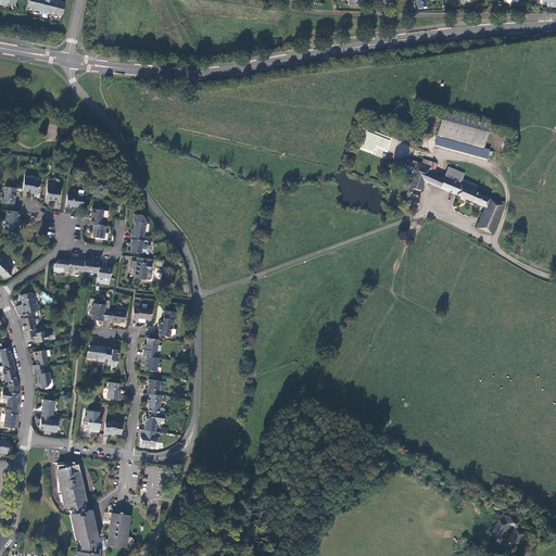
[(34,9),(34,10),(54,15),(54,14),(62,15),(65,2),(59,1),(58,0),(28,0),(27,7),(34,9)]
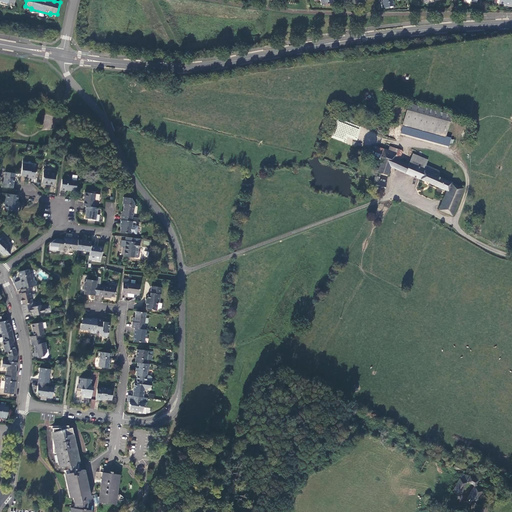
[(382,0),(382,1),(381,2),(382,8),(389,7),(388,2),(392,1),(391,0),(382,0)]
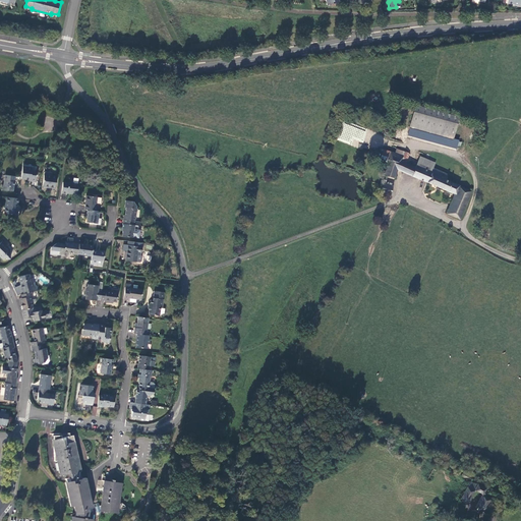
[(454,138),(459,118),(416,106),(410,126),(454,138)]
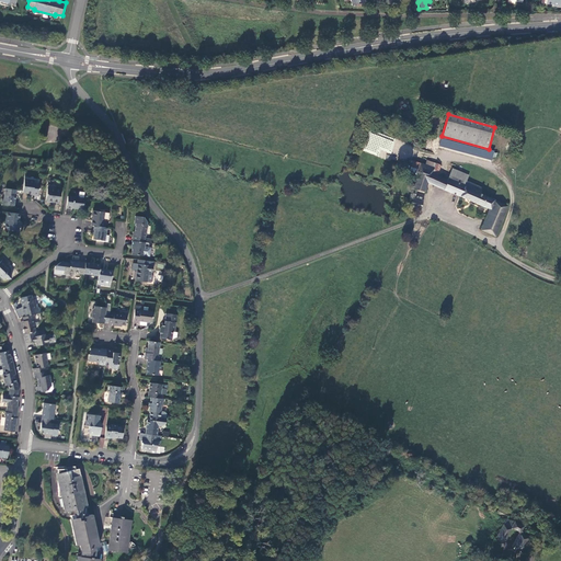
[(410,172),(418,174),(421,163),(414,160),(410,172)]
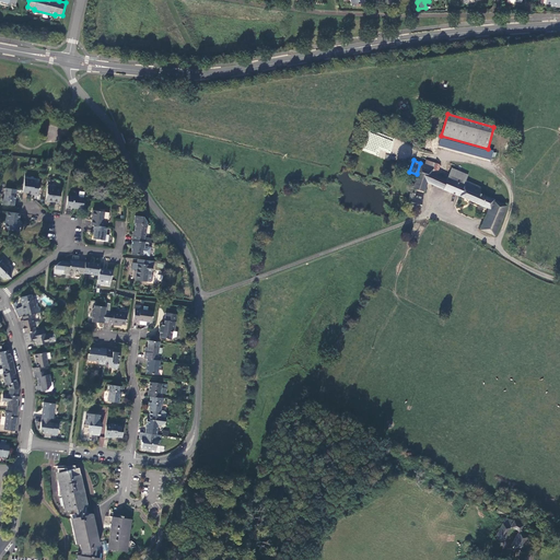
[(432,174),(438,176),(441,165),(428,160),(426,164),(434,167),(432,174)]
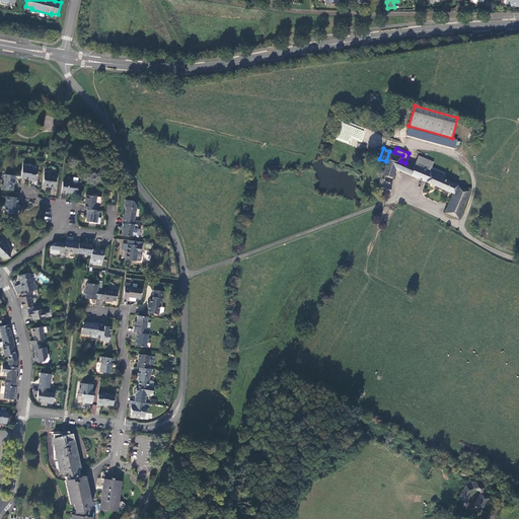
[(447,173),(433,167),(431,171),(416,165),(415,167),(405,163),(400,161),(402,155),(394,152),(389,151),(386,161),(379,182),(381,183),(379,191),(384,193),(384,195),(385,195),(386,193),(389,194),(391,186),(383,183),(385,175),(393,177),(396,169),(454,194),(446,213),(459,218),(470,190),(445,179),(447,173)]
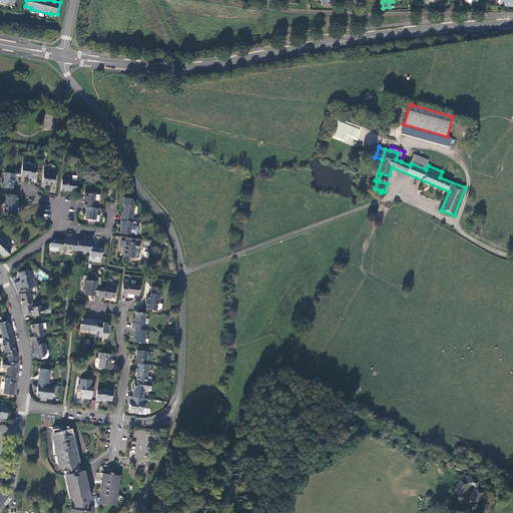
[(426,169),(428,165),(430,160),(415,154),(411,163),(426,169)]
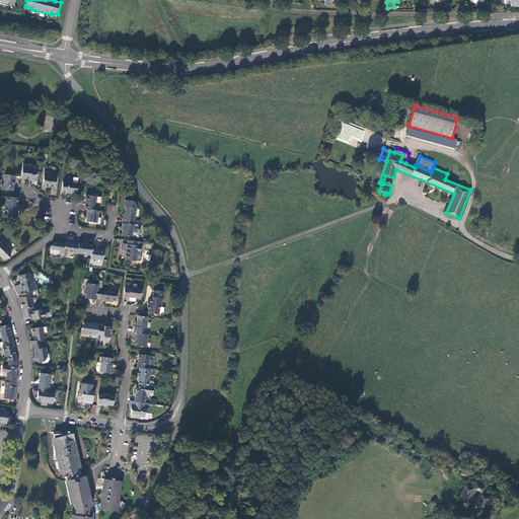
[(26,166),(22,165),(20,177),(34,179),(36,169),(30,168),(30,167),(26,166)]
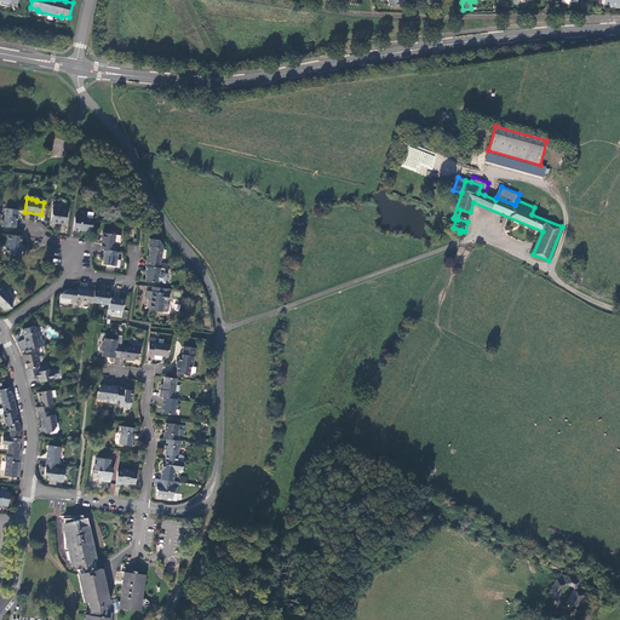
[(52,204),(52,210),(51,222),(65,223),(67,210),(61,210),(61,205),(52,204)]
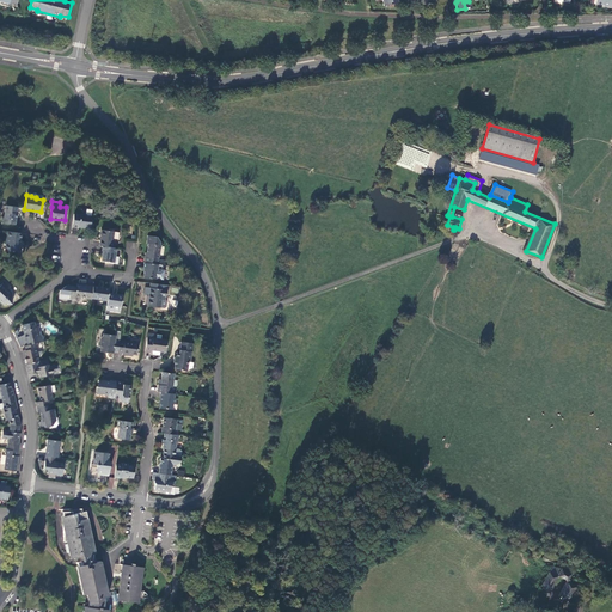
[(14,225),(17,207),(5,206),(4,216),(1,216),(0,222),(14,225)]
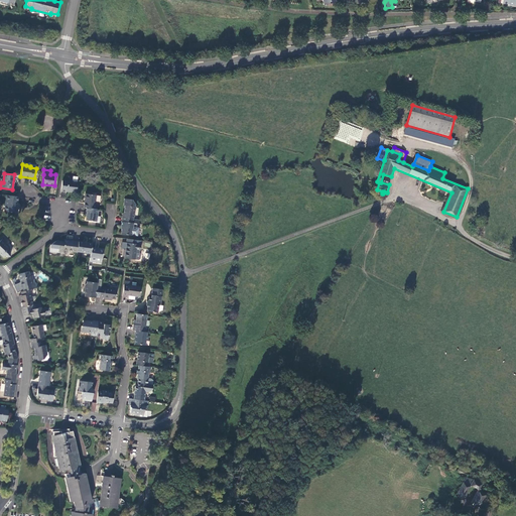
[(68,180),(61,180),(60,191),(66,191),(66,190),(76,191),(77,181),(78,176),(73,175),(72,180),(72,179),(69,179),(68,180)]
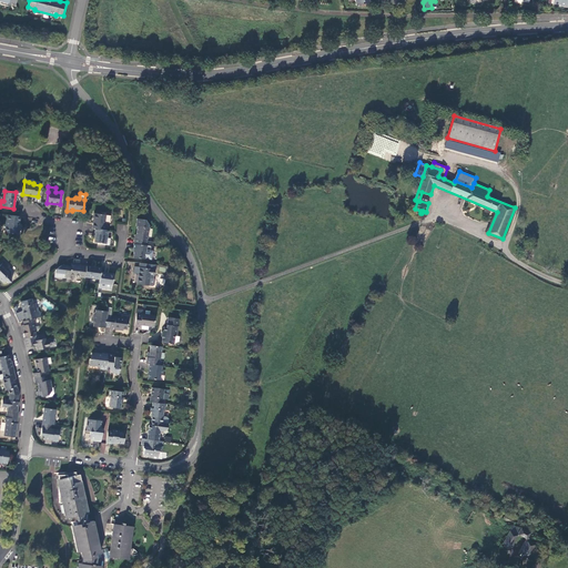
[(94,213),(92,227),(94,229),(107,230),(108,224),(104,224),(104,221),(105,215),(94,213)]
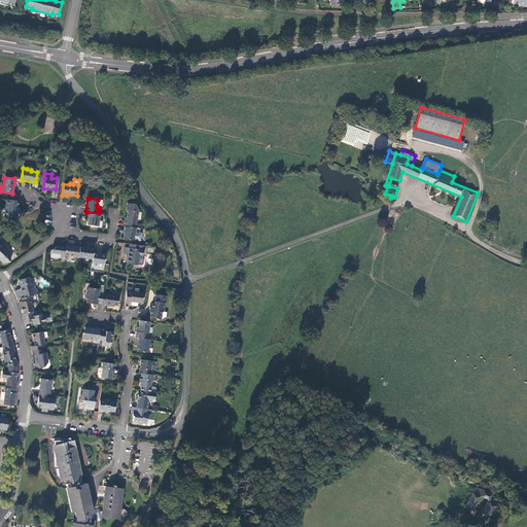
[(18,201),(6,199),(4,216),(10,217),(11,216),(18,217),(19,211),(16,210),(18,201)]
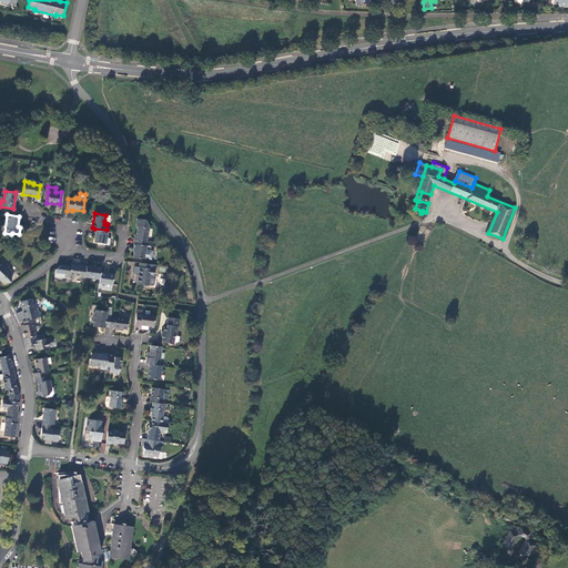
[(144,220),(137,219),(135,226),(138,226),(135,240),(134,239),(133,243),(146,245),(152,246),(153,242),(146,241),(149,225),(144,220)]
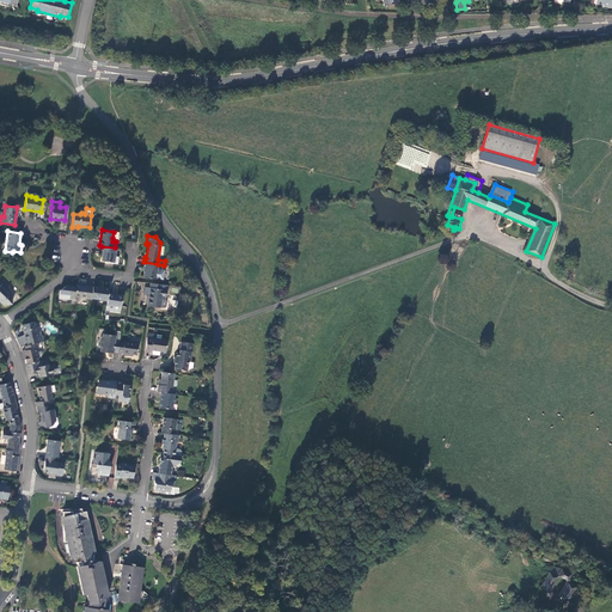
[(115,256),(116,248),(115,248),(102,246),(102,251),(103,251),(102,261),(114,263),(115,256)]
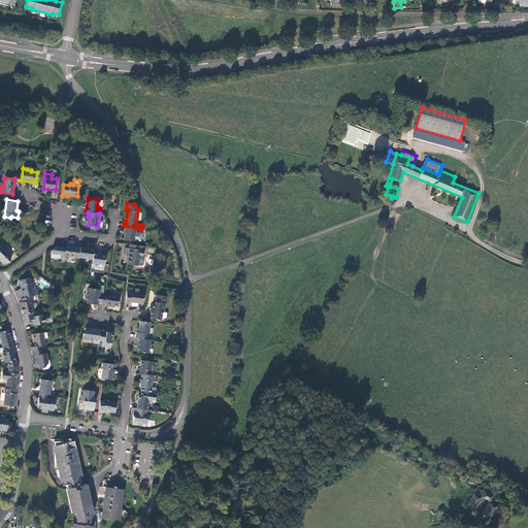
[(136,228),(124,226),(123,231),(125,231),(124,239),(134,241),(136,228)]
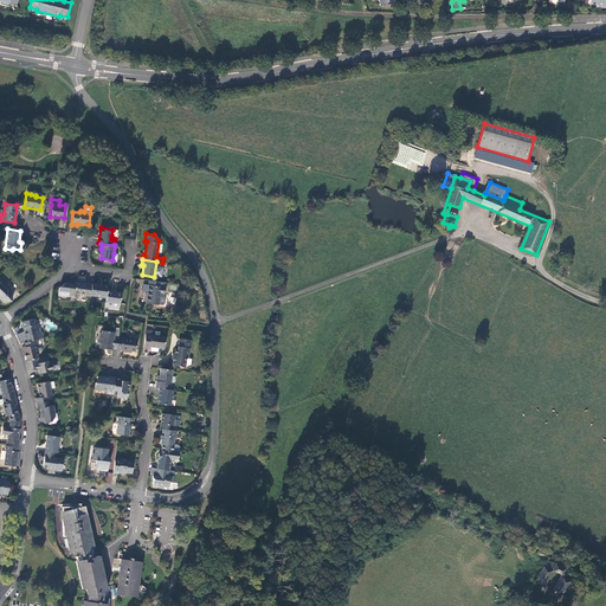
[(90,295),(91,284),(84,283),(84,277),(81,277),(79,282),(77,282),(77,284),(69,283),(65,283),(58,288),(57,297),(66,298),(81,300),(81,294),(83,295),(83,296),(90,297),(90,295)]
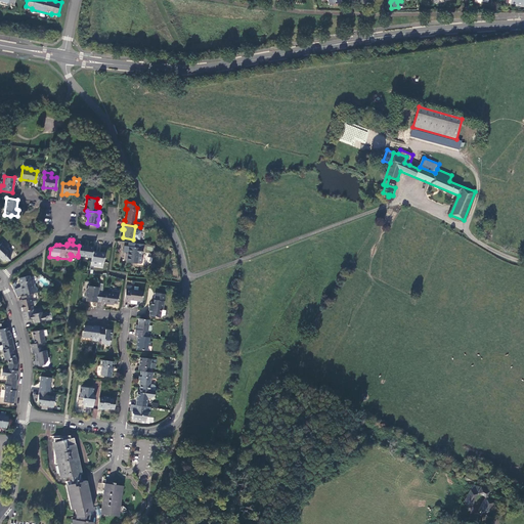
[(0,255),(0,256),(4,259),(6,257),(8,259),(12,259),(12,256),(9,254),(9,250),(5,246),(7,244),(3,241),(0,245),(0,255)]
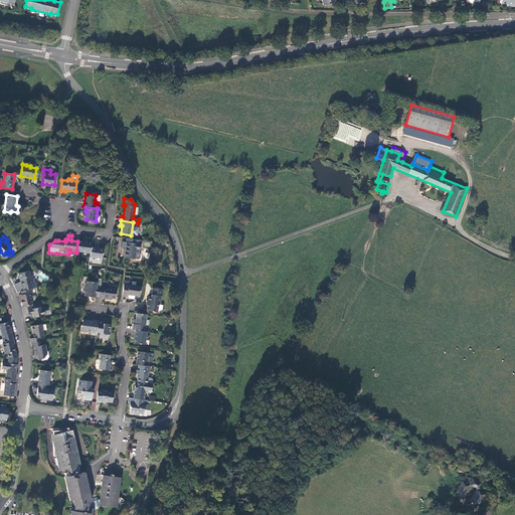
[(139,249),(140,239),(127,237),(126,242),(123,241),(122,247),(126,248),(125,256),(124,258),(138,260),(138,259),(139,252),(139,249)]
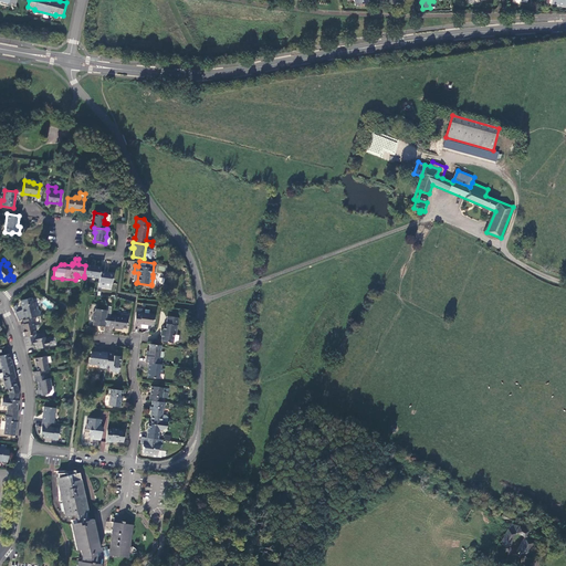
[(100,271),(101,266),(85,265),(84,275),(98,278),(100,271)]
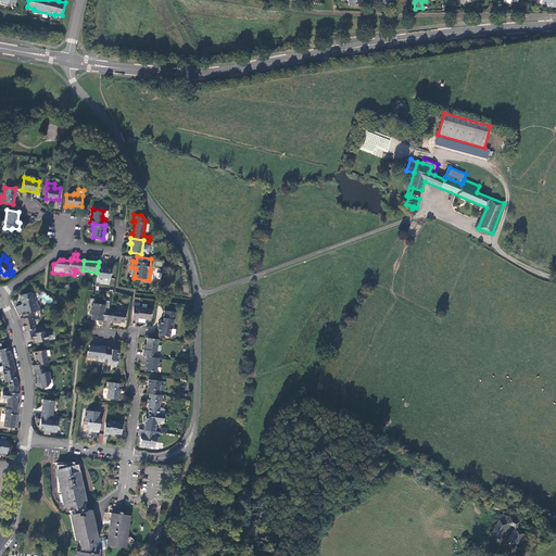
[(97,273),(97,277),(110,279),(111,269),(102,267),(102,266),(98,266),(97,273)]
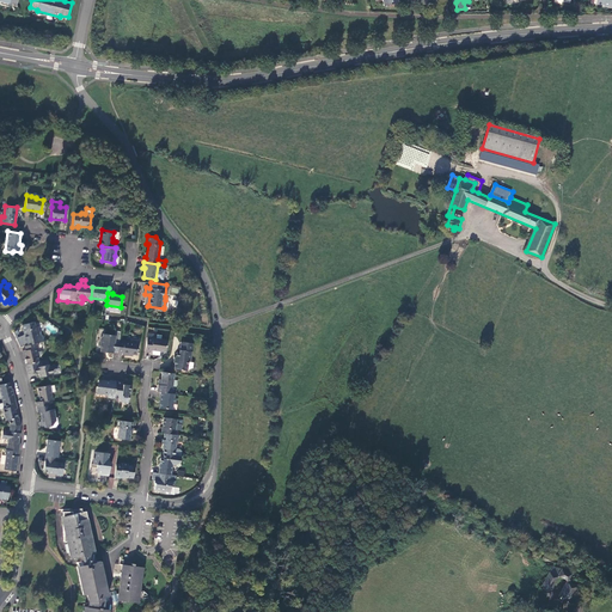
[(37,342),(43,341),(42,335),(37,336),(34,320),(22,324),(26,344),(37,342)]
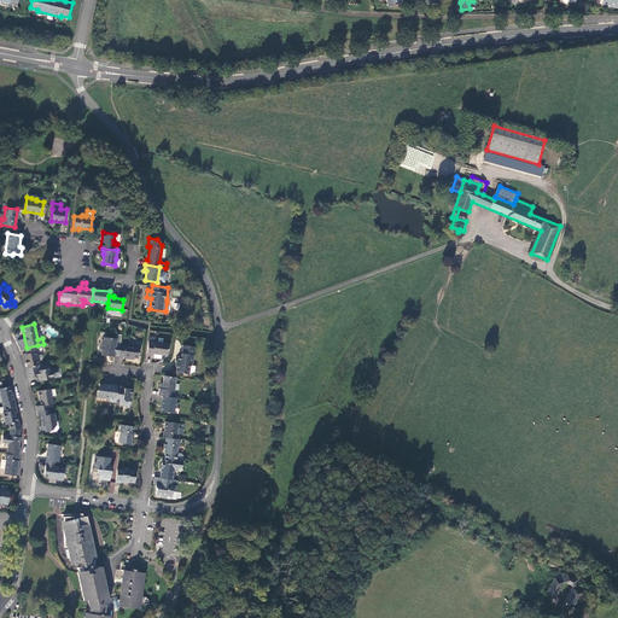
[(120,345),(121,334),(116,333),(116,338),(103,336),(103,339),(101,340),(100,349),(101,349),(100,354),(114,356),(114,354),(118,355),(120,345)]
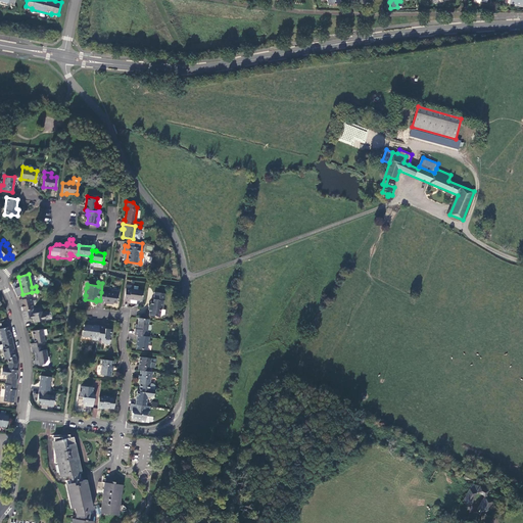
[(126,284),(126,287),(124,300),(129,300),(129,298),(141,299),(142,289),(131,288),(131,284),(126,284)]
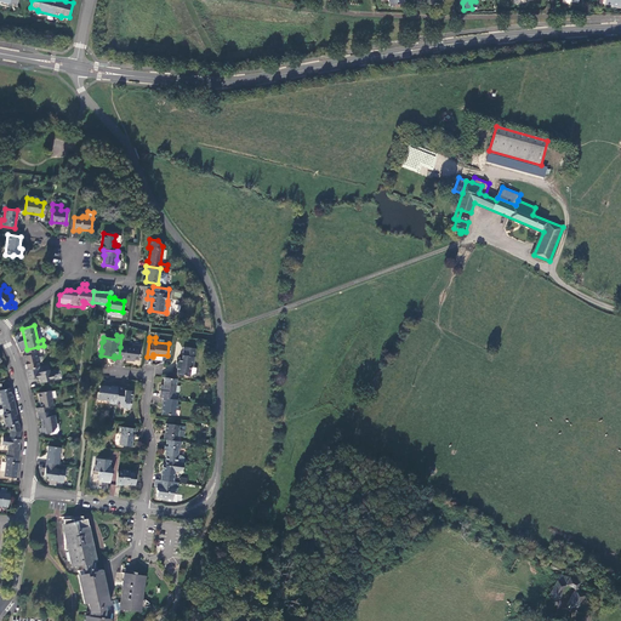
[(193,366),(195,348),(183,346),(182,357),(178,357),(178,362),(177,362),(176,368),(177,368),(177,374),(189,376),(191,366),(193,366)]
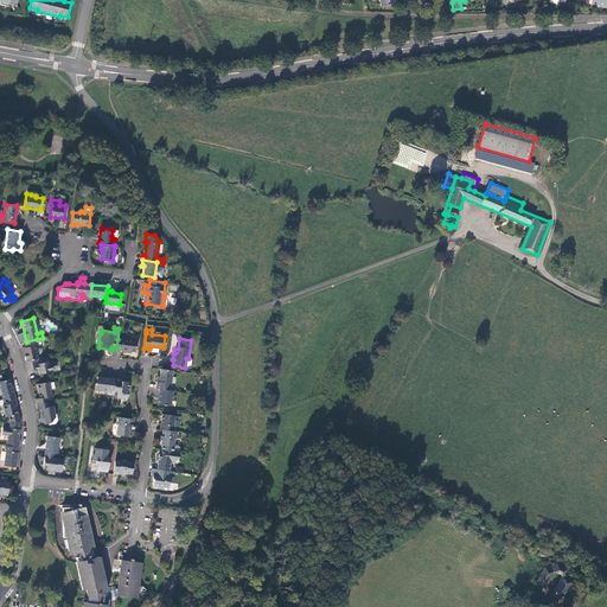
[(26,346),(21,347),(23,352),(24,352),(26,360),(30,359),(38,358),(36,345),(38,344),(37,339),(26,342),(24,342),(26,346)]
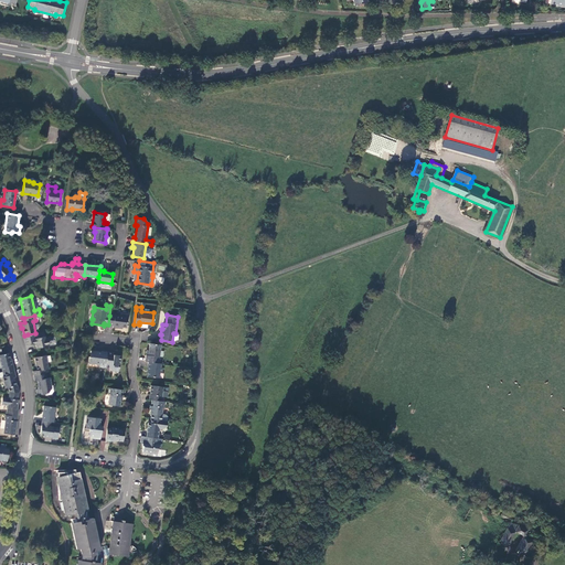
[(120,317),(109,316),(108,324),(113,324),(113,327),(118,328),(118,326),(121,327),(126,327),(127,318),(120,317)]
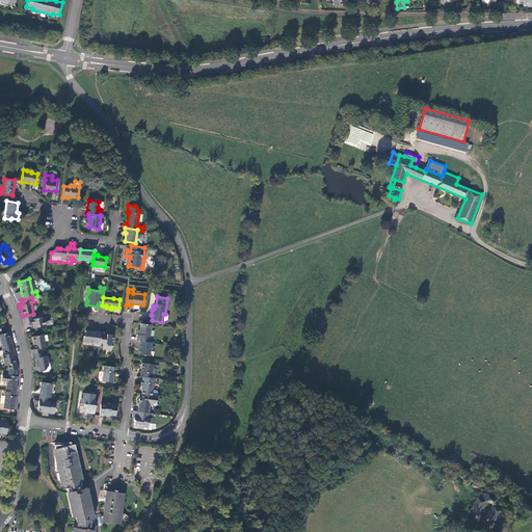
[(42,318),(41,312),(33,314),(26,315),(23,316),(22,317),(24,324),(31,322),(31,323),(32,323),(34,327),(44,325),(44,324),(49,323),(47,317),(42,318)]
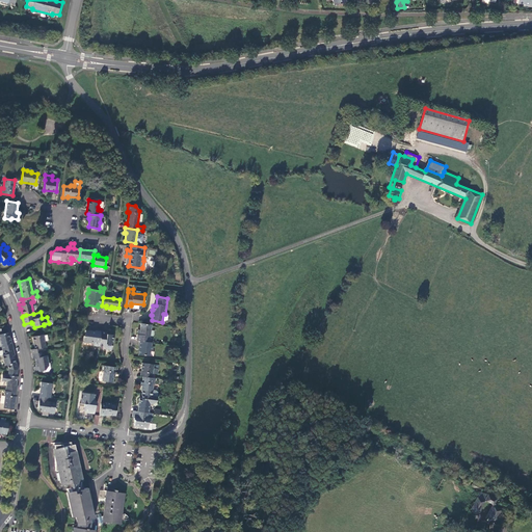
[(150,336),(152,324),(140,323),(139,329),(138,329),(136,341),(139,341),(149,342),(149,336),(150,336)]
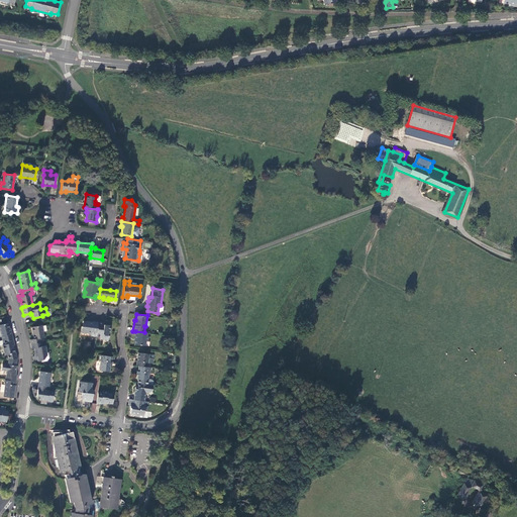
[(98,322),(92,321),(92,322),(83,320),(82,326),(81,332),(86,332),(86,333),(91,333),(91,336),(96,337),(96,336),(97,325),(98,322)]
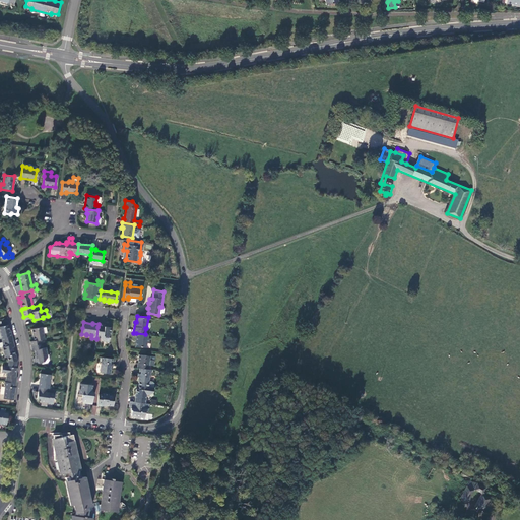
[(105,324),(99,324),(98,327),(96,338),(101,338),(103,341),(109,342),(111,327),(104,327),(105,324)]
